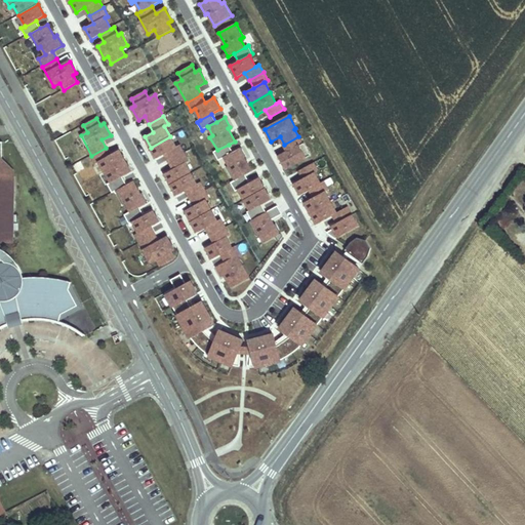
[(184,153),(179,145),(176,147),(170,136),(151,148),(157,158),(165,154),(169,161),(184,153)]
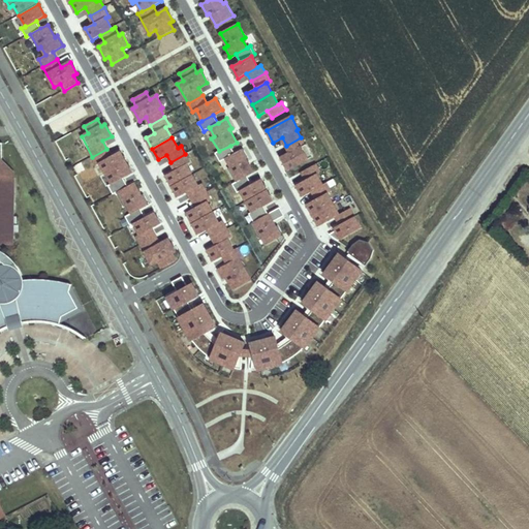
[(313,156),(306,144),(305,145),(301,137),(286,146),(290,153),(282,158),(288,169),(313,156)]
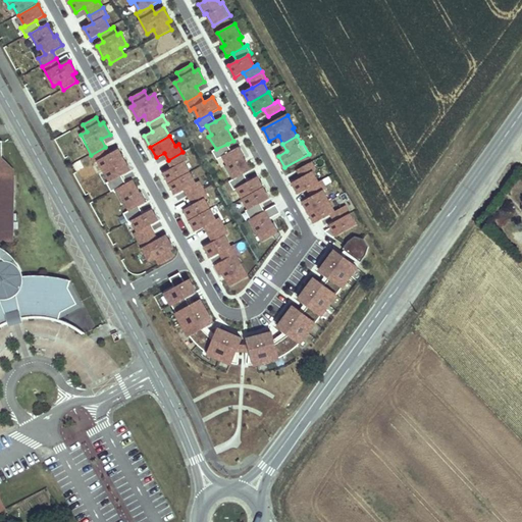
[(20,270),(22,274),(20,267),(18,263),(15,259),(8,253),(3,249),(0,247),(0,241),(13,242),(14,173),(2,173),(3,141),(0,141),(0,257),(4,260),(5,261),(9,262),(12,263),(14,264),(15,265),(17,267),(19,269),(20,270)]
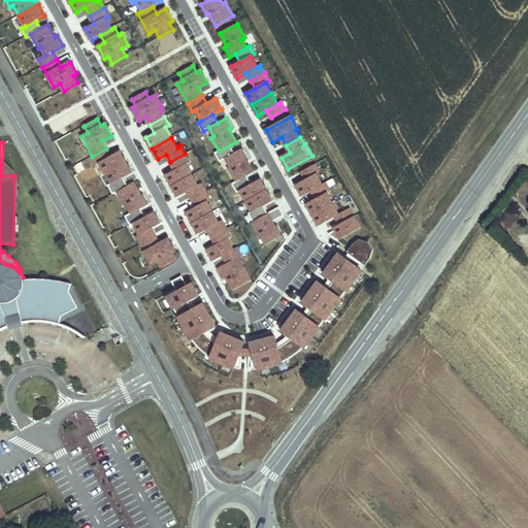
[(234,153),(230,145),(219,151),(215,153),(220,162),(226,158),(234,153)]
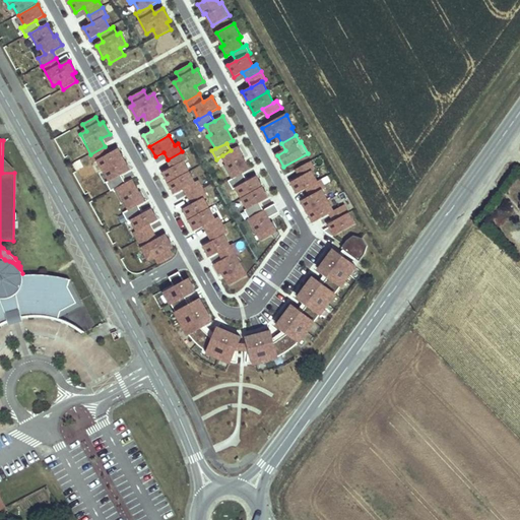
[(105,171),(124,159),(118,148),(109,153),(105,146),(90,154),(94,161),(99,159),(105,171)]
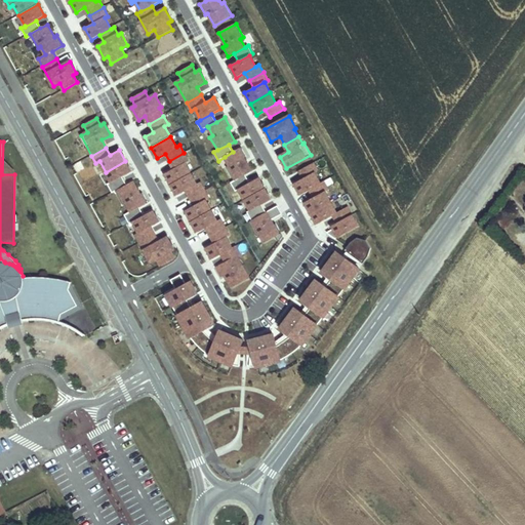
[(251,171),(244,159),(247,157),(241,148),(233,152),(225,157),(229,166),(227,167),(234,180),(245,174),(251,171)]
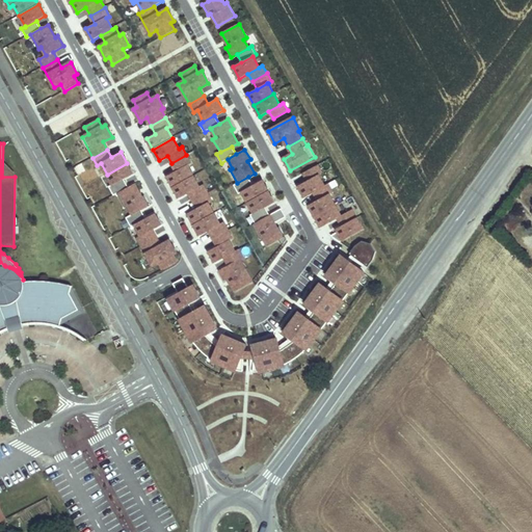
[(193,176),(187,165),(191,163),(186,155),(171,163),(176,171),(167,176),(174,187),(193,176)]
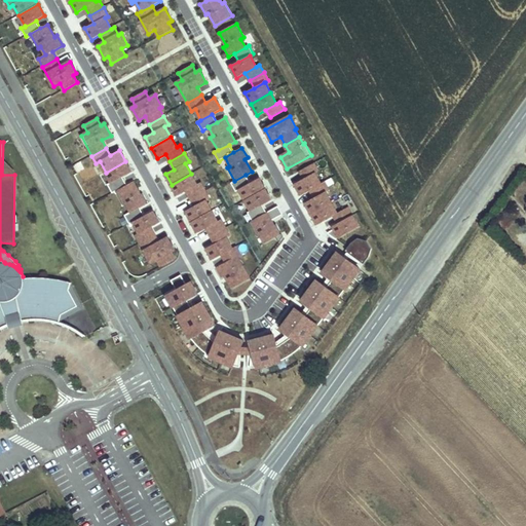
[(122,177),(132,173),(125,161),(106,173),(111,183),(122,177)]
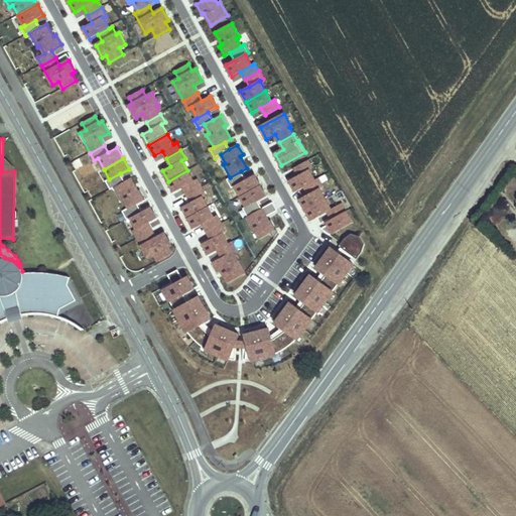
[(309,169),(312,168),(308,160),(293,168),(298,175),(309,169)]
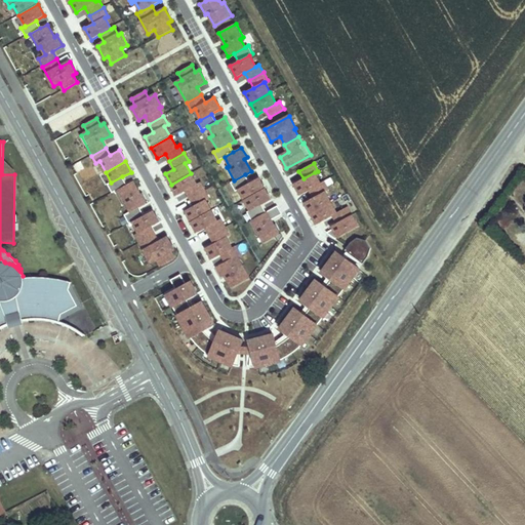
[(298,171),(288,174),(291,183),(300,178),(298,171)]
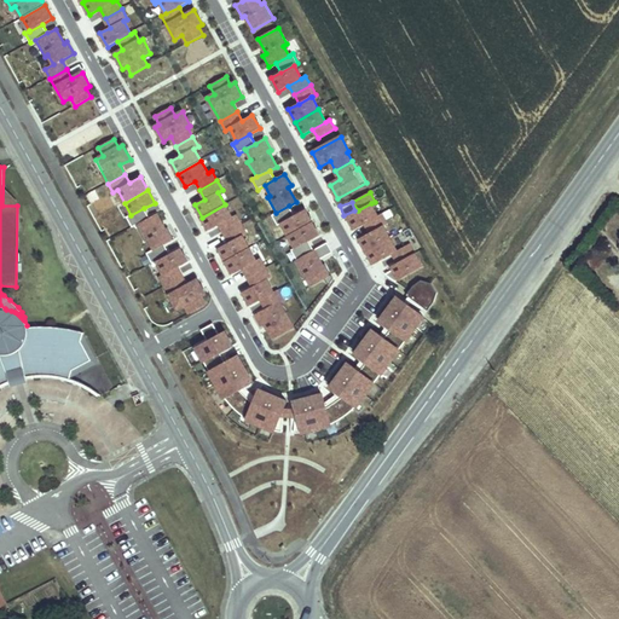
[(365,224),(379,217),(371,203),(358,210),(347,217),(354,230),(365,224)]
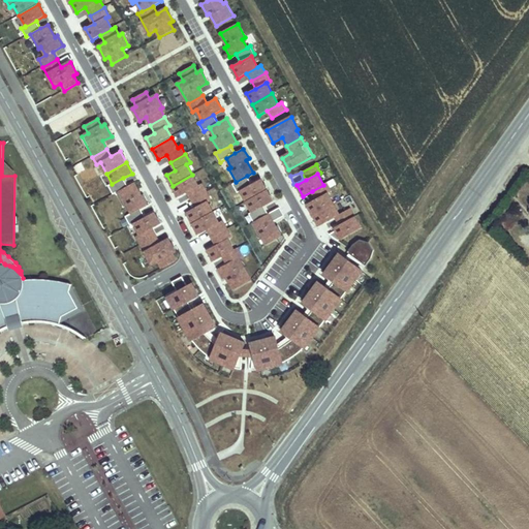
[(187,192),(198,186),(192,175),(173,186),(179,197),(187,192)]
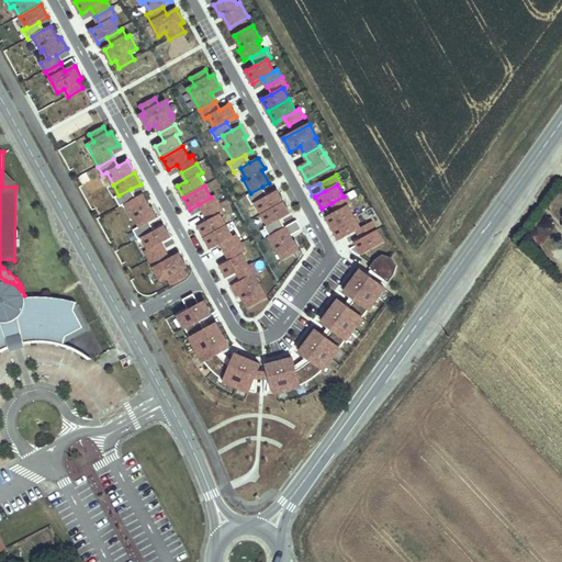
[(262,187),(250,193),(247,195),(251,205),(256,203),(255,202),(268,195),(262,187)]
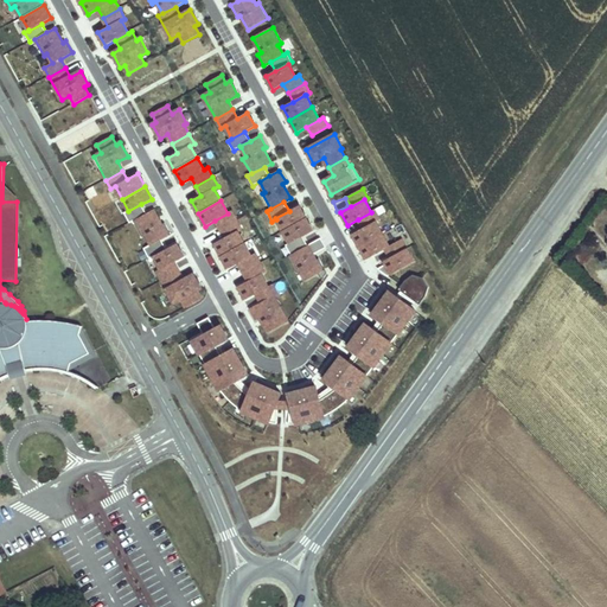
[(147,213),(141,204),(128,211),(125,213),(129,223),(134,221),(147,213)]
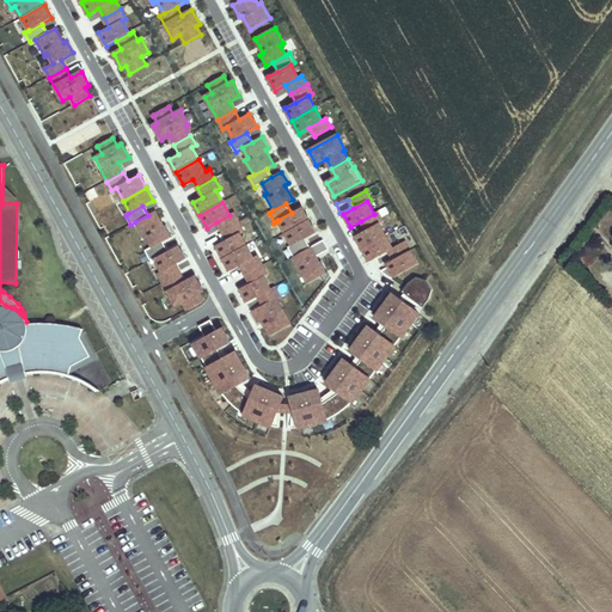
[(308,220),(301,208),(292,213),(277,220),(279,221),(285,233),(308,220)]
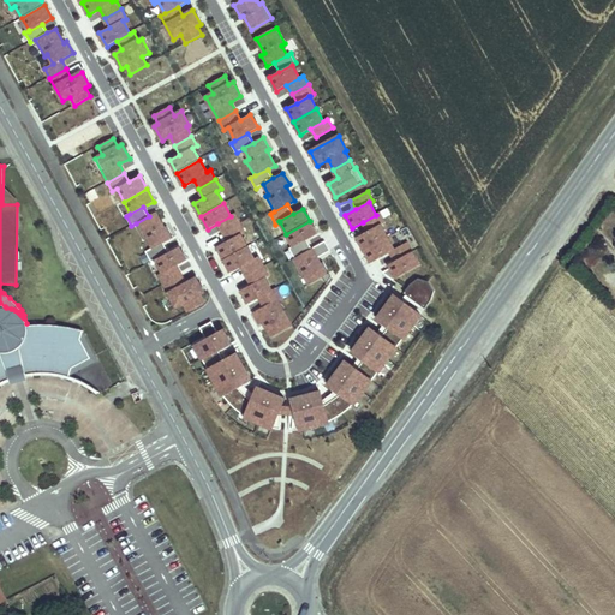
[(163,227),(156,213),(149,216),(136,224),(144,240),(148,239),(153,249),(154,249),(163,243),(173,238),(167,226),(163,227)]
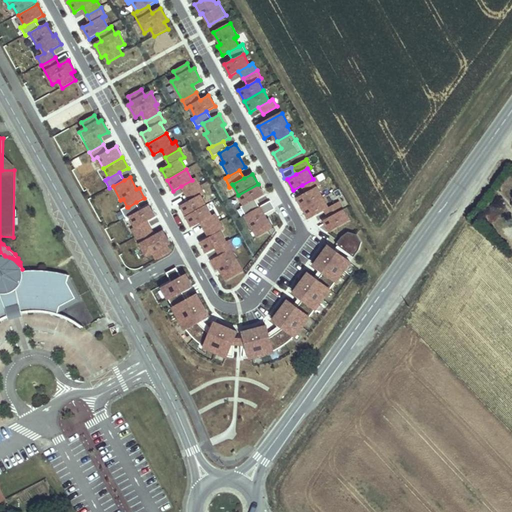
[(317,187),(320,185),(316,177),(313,179),(302,185),(306,193),(317,187)]
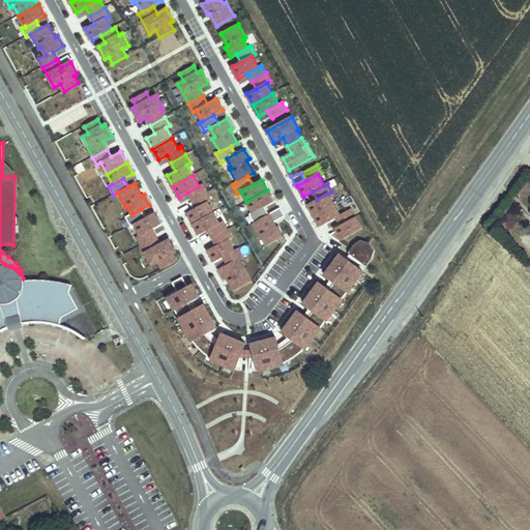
[(207,192),(202,184),(199,186),(187,193),(192,200),(207,192)]
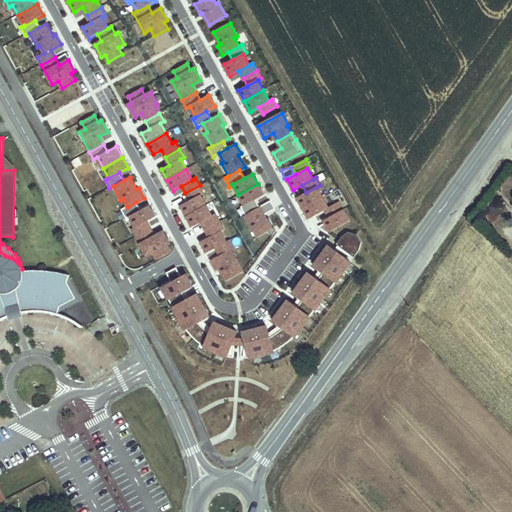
[(264,195),(258,184),(238,195),(244,205),(244,206),(255,200),(264,195)]
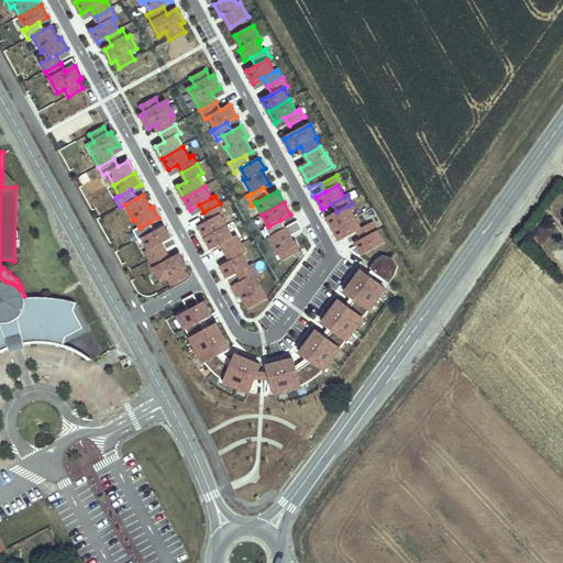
[(208,221),(220,214),(224,212),(220,203),(203,212),(208,221)]
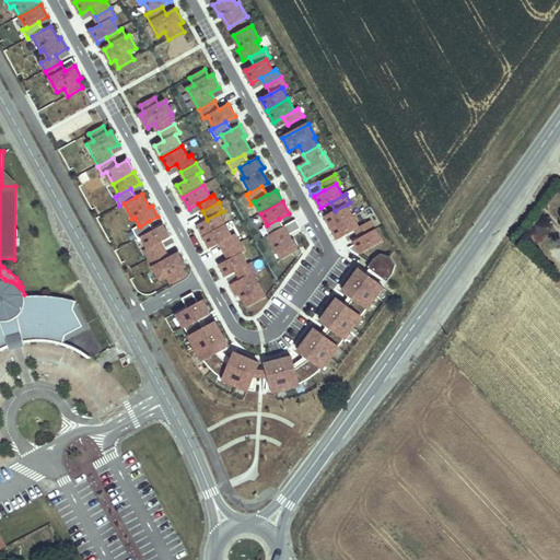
[(331,228),(353,216),(347,205),(335,211),(326,216),(331,228)]
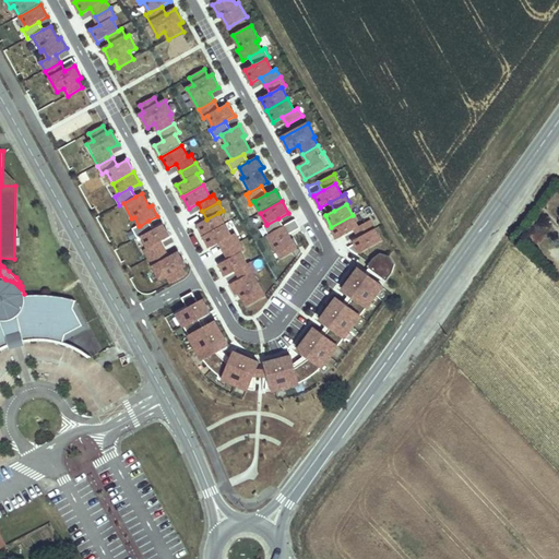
[(198,205),(189,210),(194,224),(204,221),(198,205)]
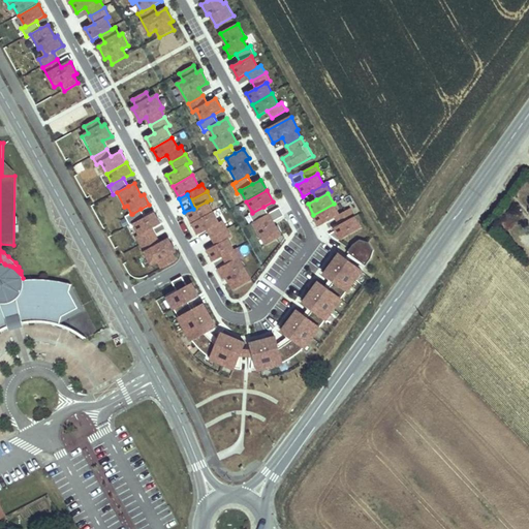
[(193,223),(213,212),(207,201),(195,208),(187,212),(193,223)]
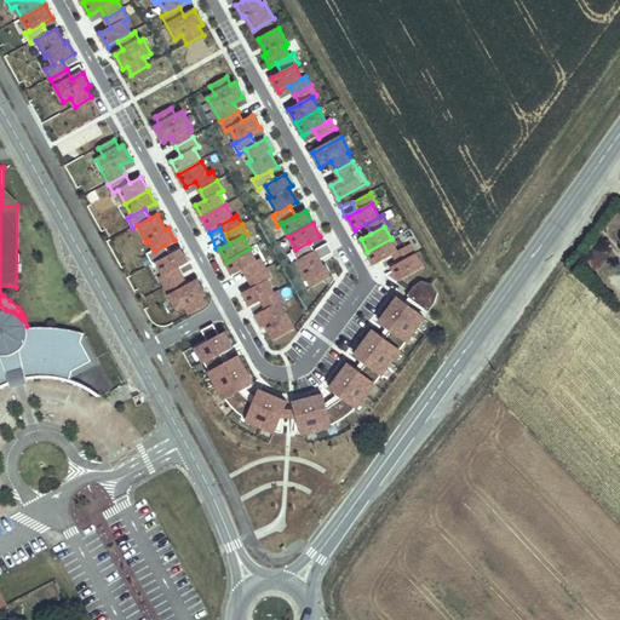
[(392,254),(397,252),(391,239),(367,252),(374,264),(392,254)]
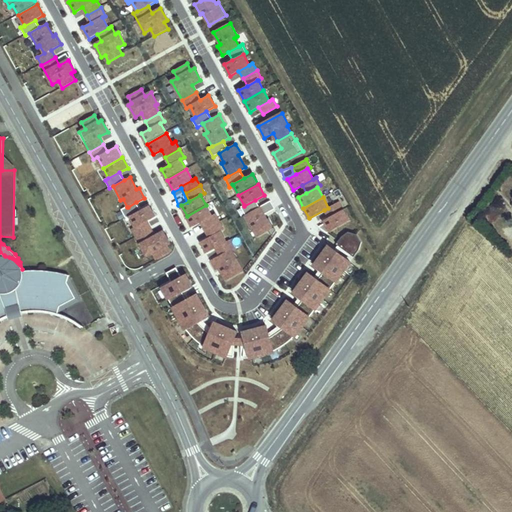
[(245,215),(260,207),(255,200),(244,206),(244,205),(241,207),(245,215)]
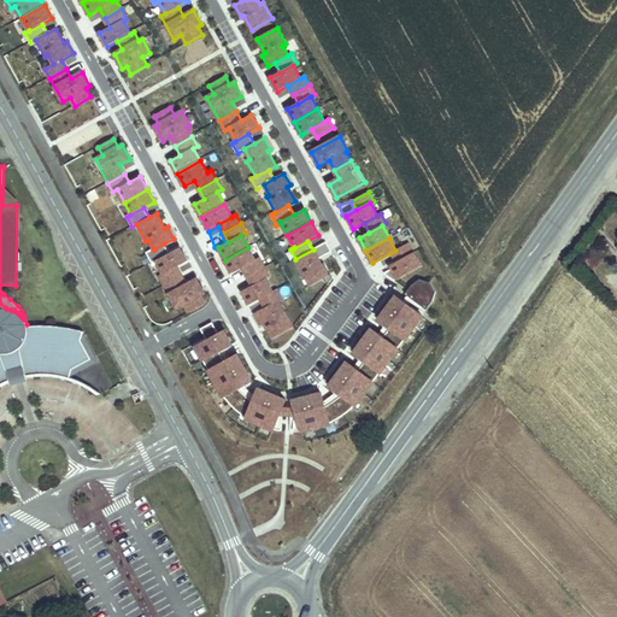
[(333,277),(324,263),(321,264),(318,259),(331,251),(327,242),(313,250),(295,259),(293,260),(301,277),(305,276),(311,286),(324,278),(328,285),(333,277)]
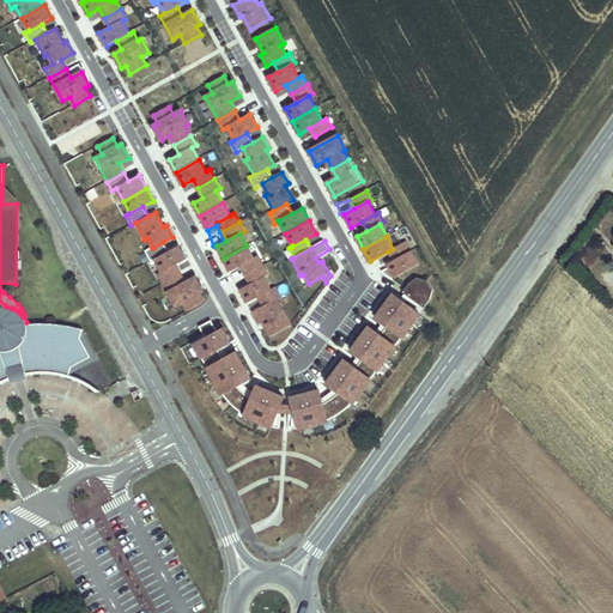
[(155,259),(168,252),(163,242),(153,248),(152,248),(145,252),(151,261),(155,259)]
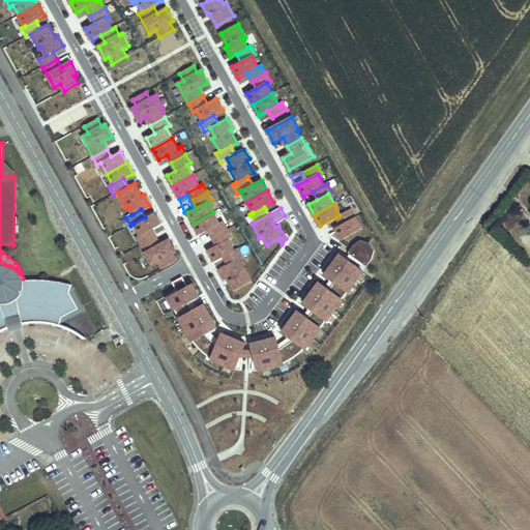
[(341,226),(355,217),(351,209),(340,215),(335,217),(341,226)]
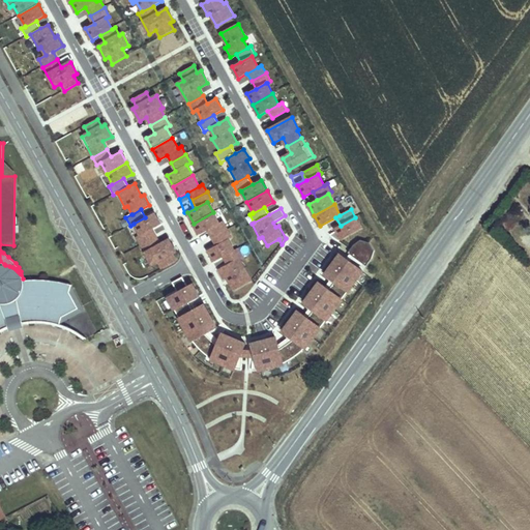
[(227,230),(223,222),(219,224),(213,212),(194,224),(200,235),(208,230),(212,237),(227,230)]
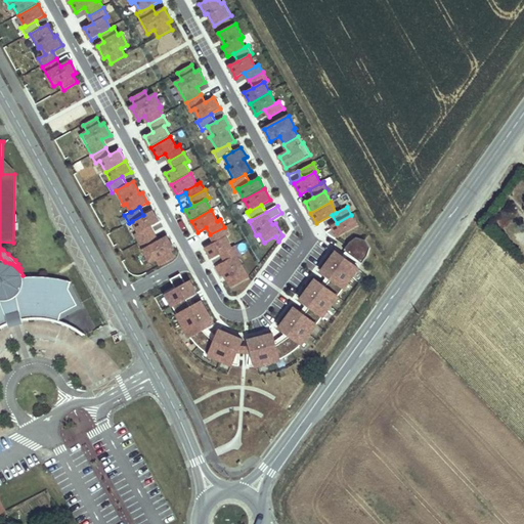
[(155,234),(149,226),(159,222),(153,211),(143,215),(132,221),(138,232),(135,234),(139,243),(155,234)]
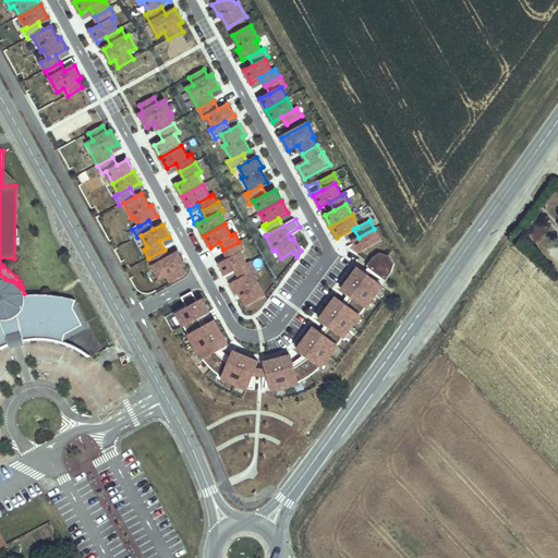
[(380,241),(374,229),(359,238),(353,240),(354,243),(360,253),(380,241)]
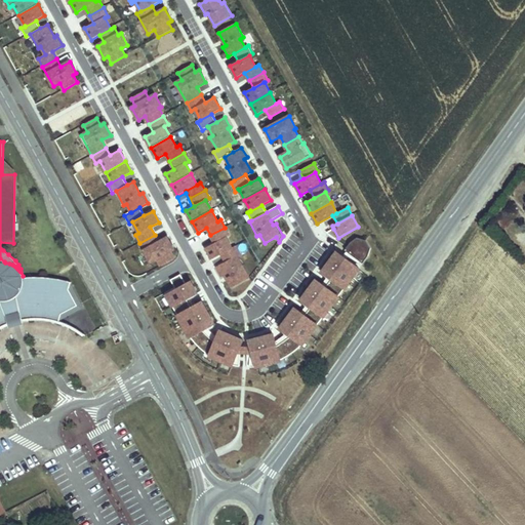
[(232,248),(226,237),(230,236),(225,228),(210,235),(215,243),(206,248),(212,259),(221,254),(232,248)]
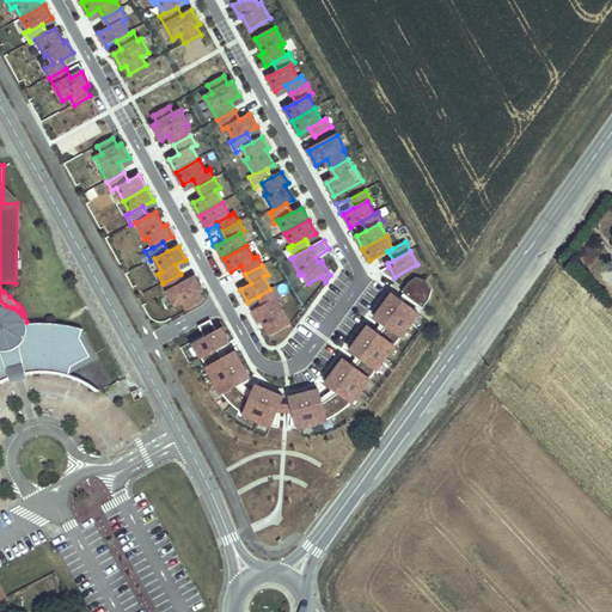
[(395,277),(389,267),(381,271),(392,279),(395,277)]
